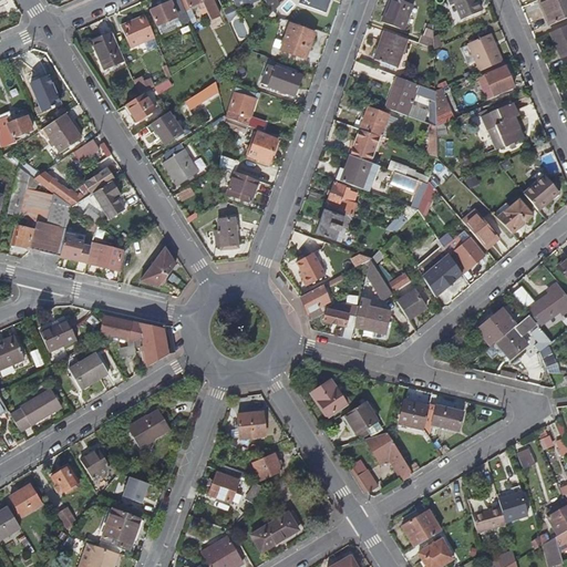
[(182,0),(174,0),(172,1),(178,17),(157,26),(162,35),(183,26),(192,22),(191,20),(182,0)]
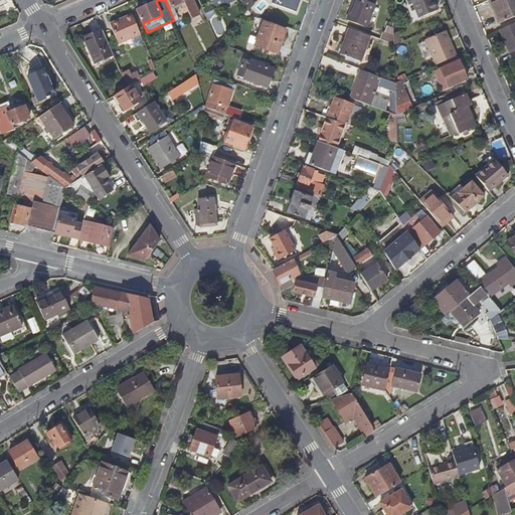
[(193,0),(165,0),(173,18),(174,20),(175,22),(179,20),(174,7),(175,7),(184,3),(186,7),(191,19),(201,15),(193,0)]
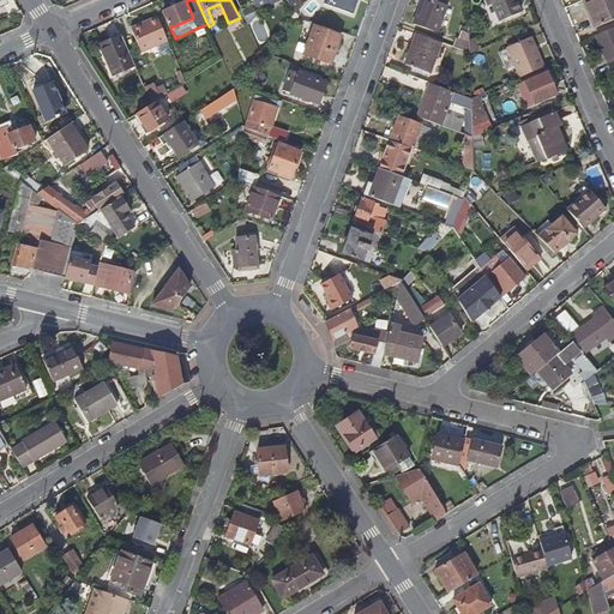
[(305,2),(307,0),(306,0),(294,0),(289,2),(294,14),(305,2)]
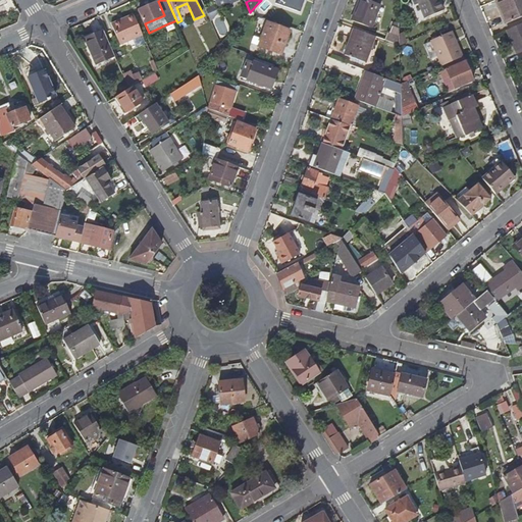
[(380,5),(365,0),(359,0),(353,21),(372,29),(380,5)]
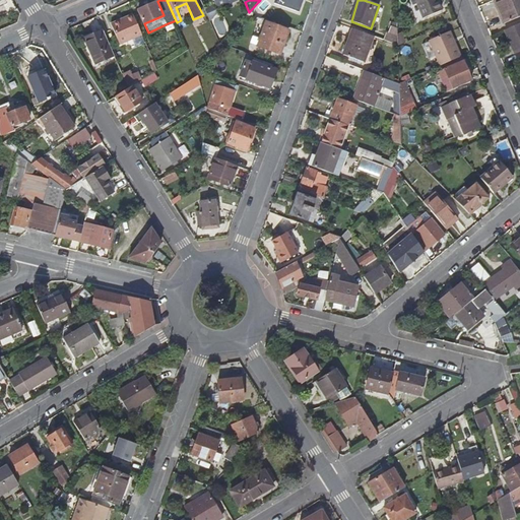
[(443,11),(438,0),(411,0),(413,3),(416,2),(424,19),(443,11)]
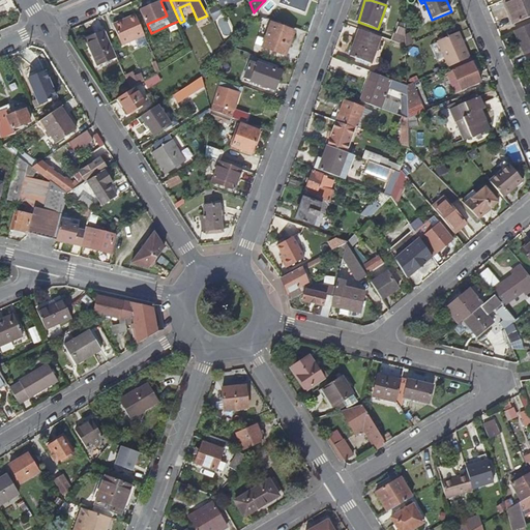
[(529,0),(505,0),(516,24),(529,17),(529,0)]
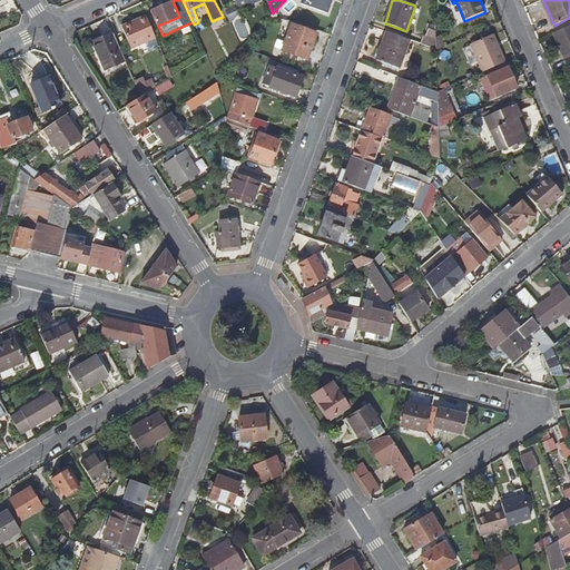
[(179,17),(173,1),(151,10),(158,26),(179,17)]
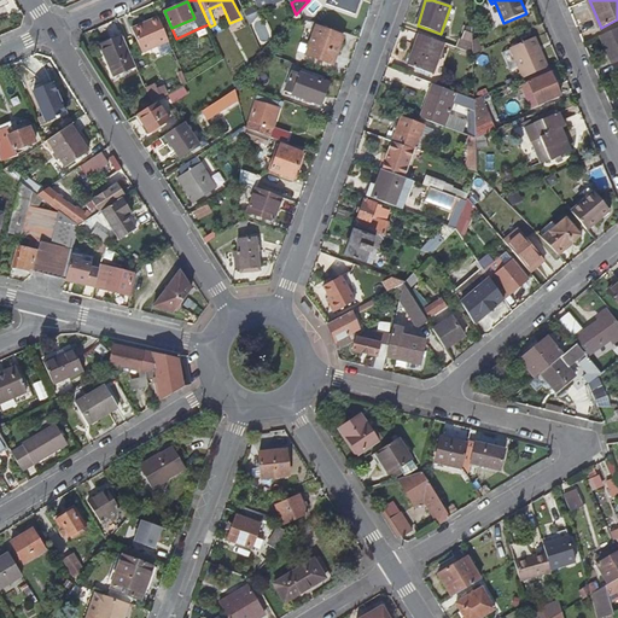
[(254,7),(244,11),(248,21),(258,17),(254,7)]
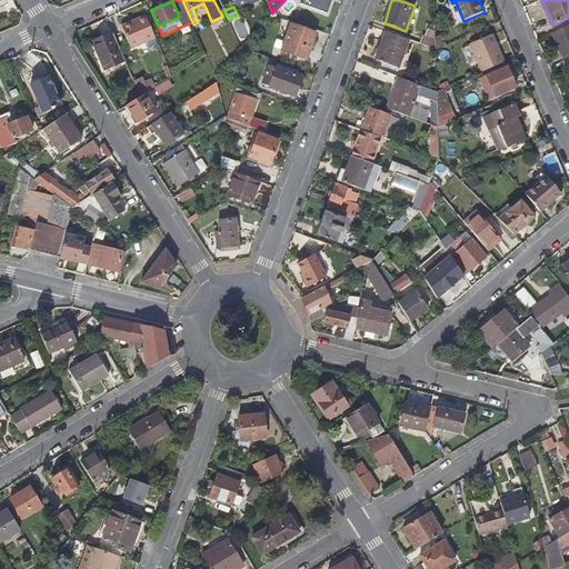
[(156,38),(146,16),(122,27),(132,49),(145,43),(156,38)]
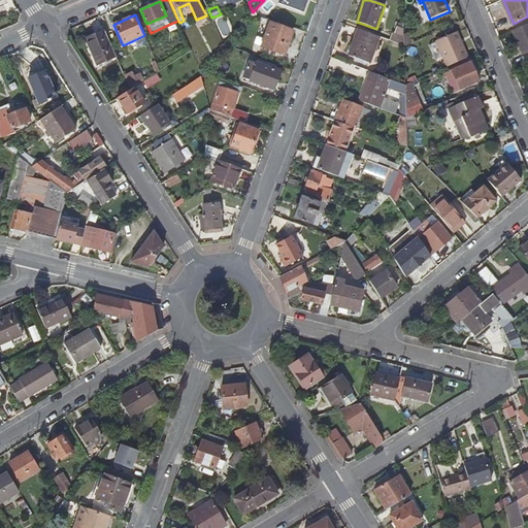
[(294,31),(271,23),(262,47),(285,56),(294,31)]
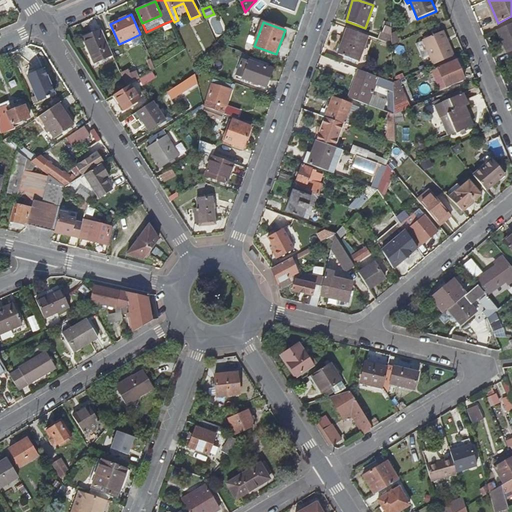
[(511,23),(498,29),(507,52),(511,50),(511,23)]
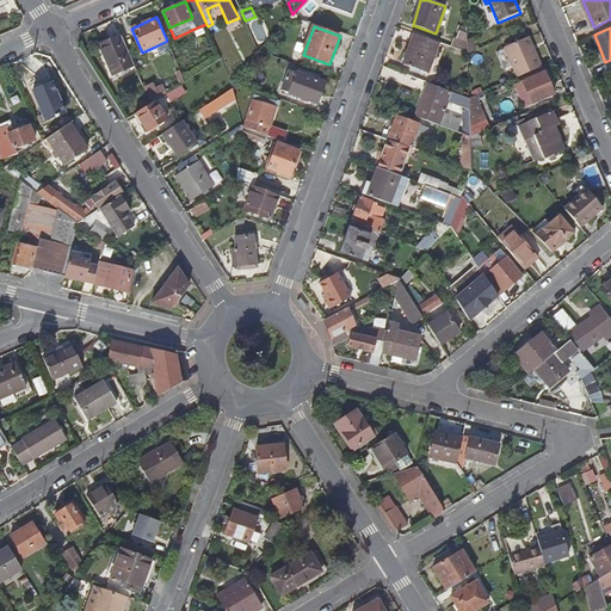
[(468,53),(468,39),(468,36),(468,34),(461,32),(457,39),(455,38),(452,48),(468,53)]
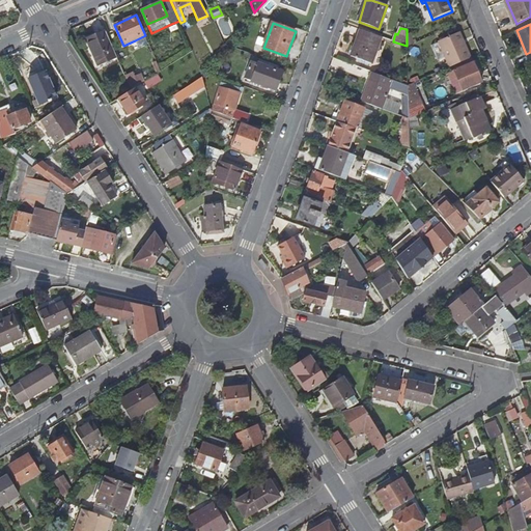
[(382,37),(361,29),(352,55),(372,62),(382,37)]
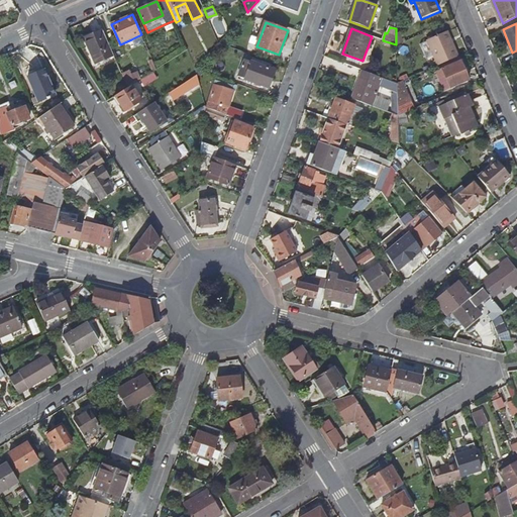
[(114,55),(103,29),(85,37),(96,63),(114,55)]
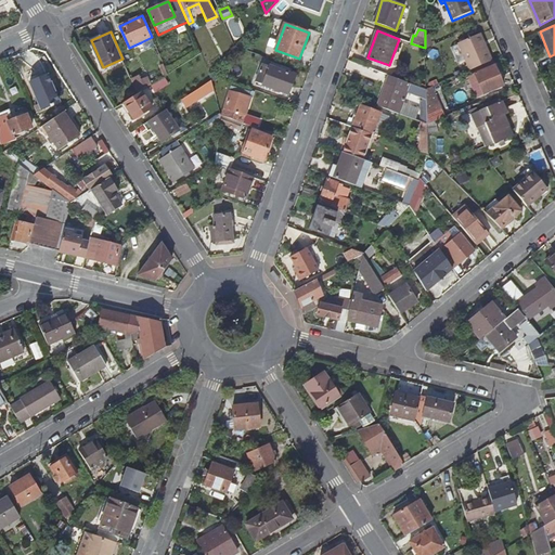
[(470,71),(492,61),(481,34),(457,43),(470,71)]
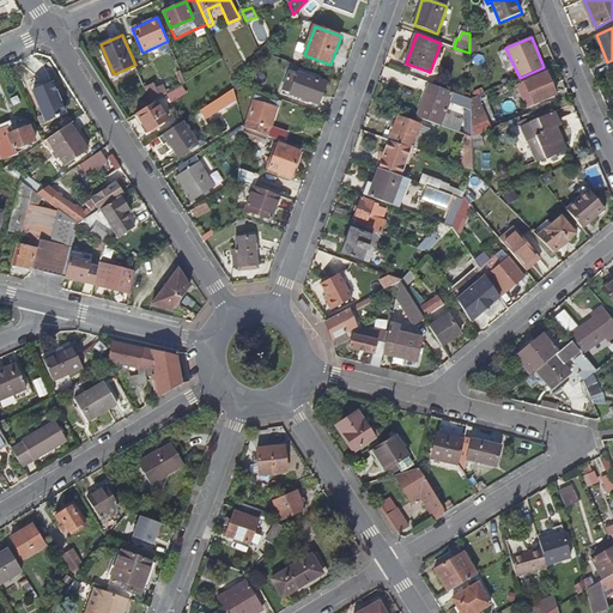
[(173,52),(168,41),(156,47),(161,56),(173,52)]
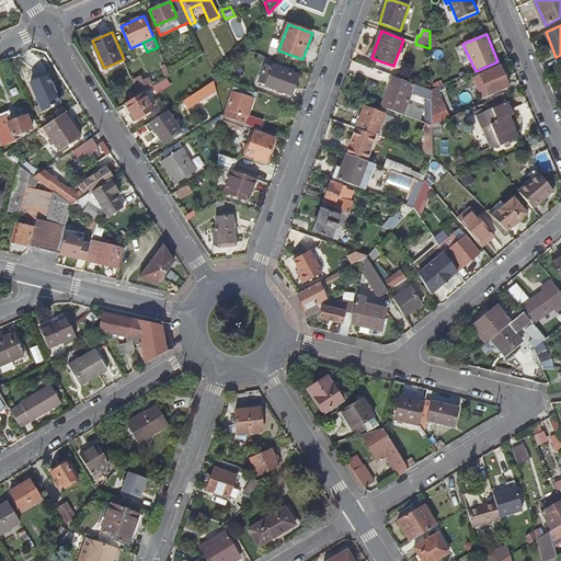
[(298,77),(265,64),(258,82),(292,94),(298,77)]
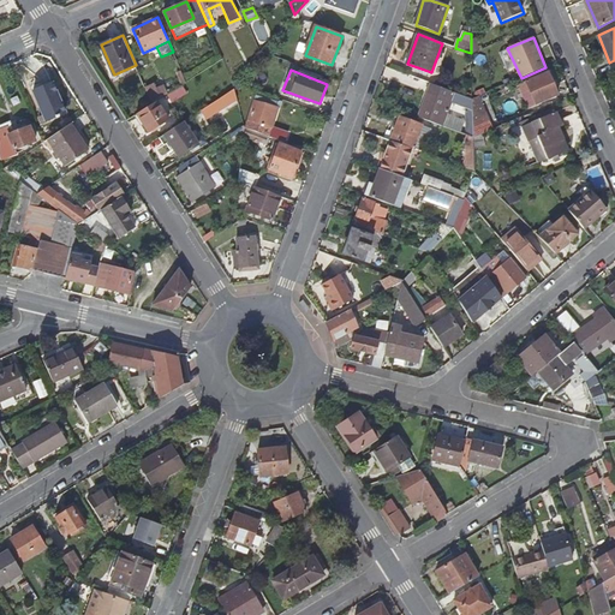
[(559,95),(549,72),(527,82),(537,103),(559,95)]
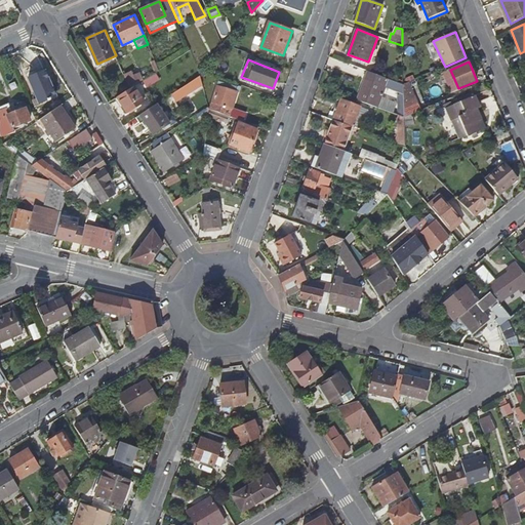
[(204,71),(199,69),(201,78),(203,85),(208,84),(204,71)]
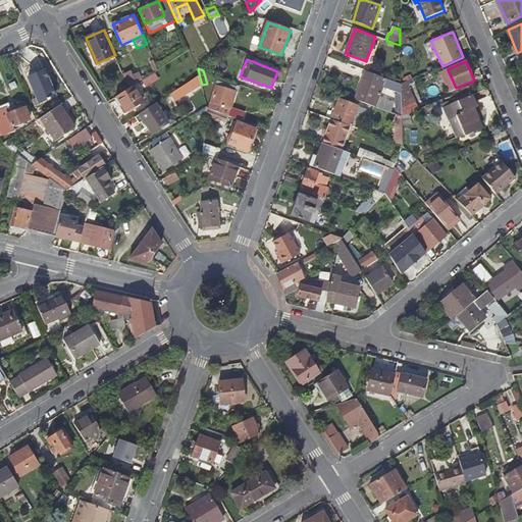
[(55,96),(45,70),(29,77),(37,98),(32,100),(34,104),(39,102),(55,96)]
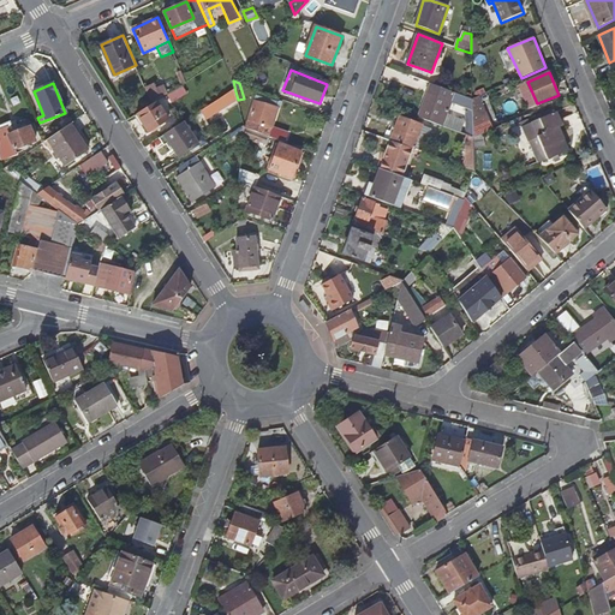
[(155,83),(145,88),(153,102),(167,94),(163,84),(157,88),(155,83)]
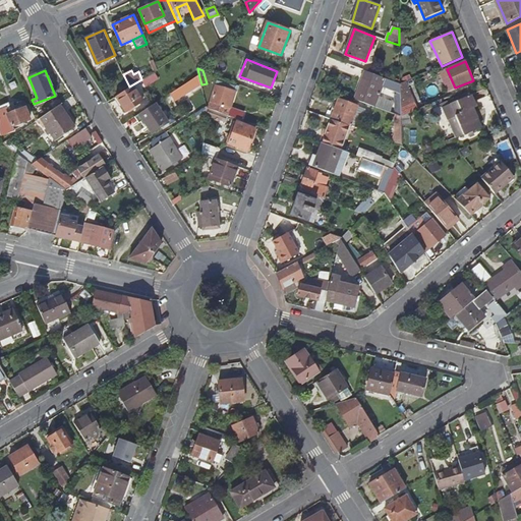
[(154,72),(141,79),(146,87),(159,79),(155,71),(154,72)]
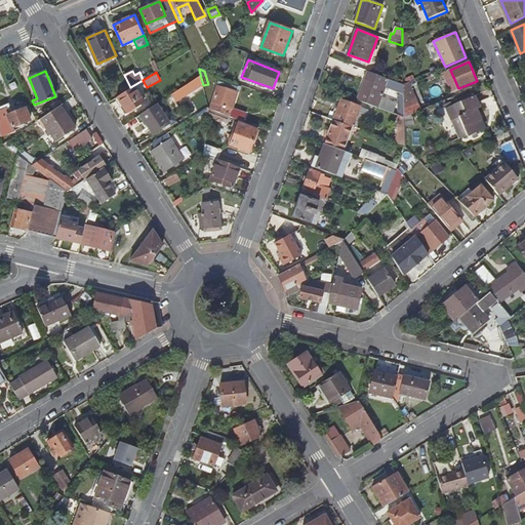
[(369,106),(378,109),(381,97),(385,87),(397,91),(404,93),(403,84),(395,82),(368,73),(358,102),(369,106)]
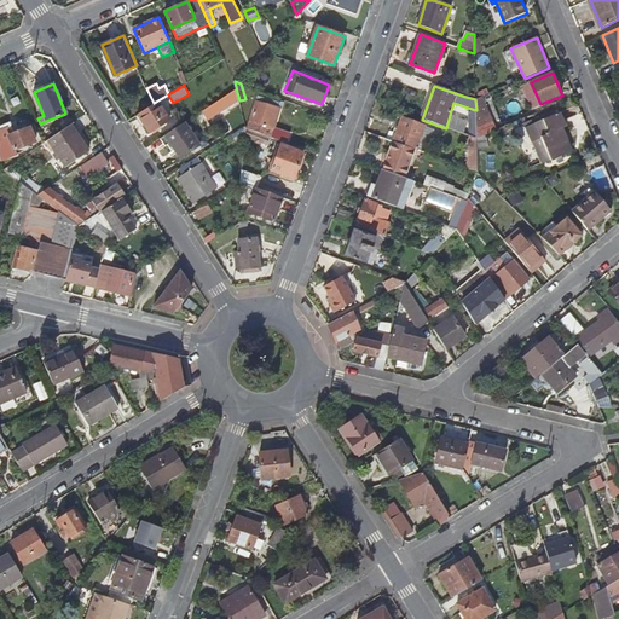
[(239,100),(237,92),(229,97),(233,105),(239,100)]
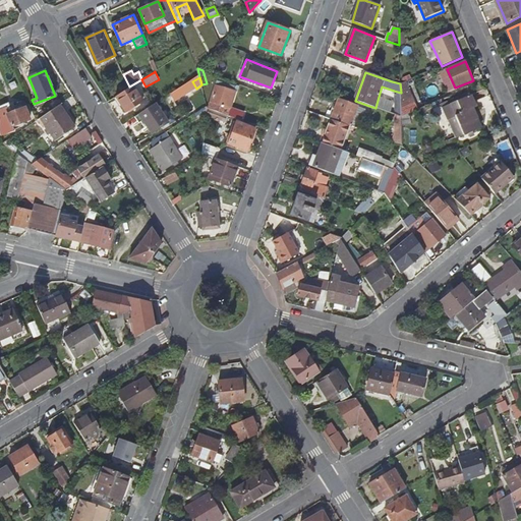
[(192,81),(185,85),(185,87),(170,96),(174,102),(196,89),(192,81)]
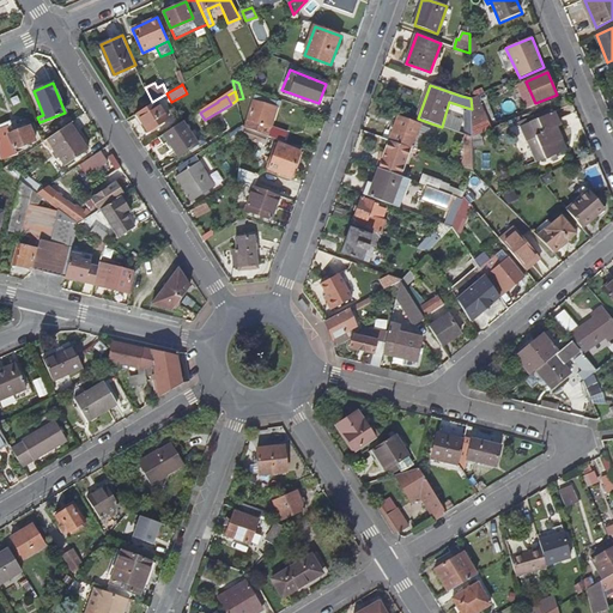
[(256,101),(278,109),(280,103),(258,96),(256,101)]
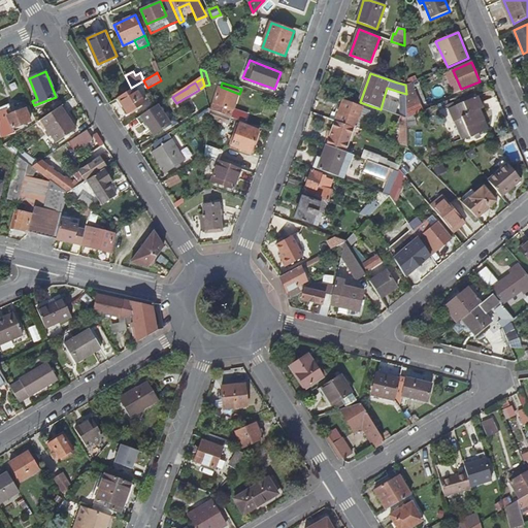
[(415,114),(425,110),(411,83),(409,84),(405,85),(406,94),(406,98),(406,119),(415,114)]
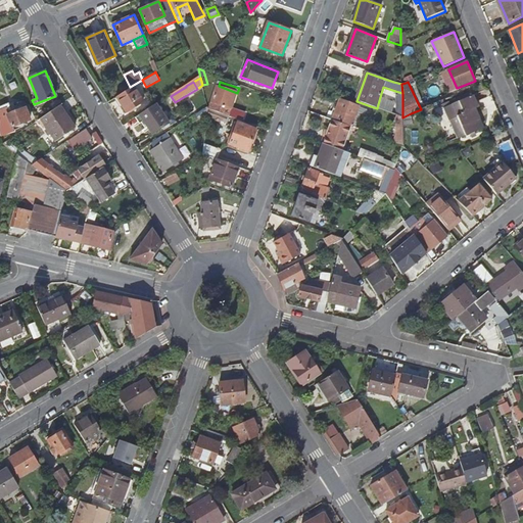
[(130,88),(116,96),(127,113),(144,102),(134,86),(130,88)]
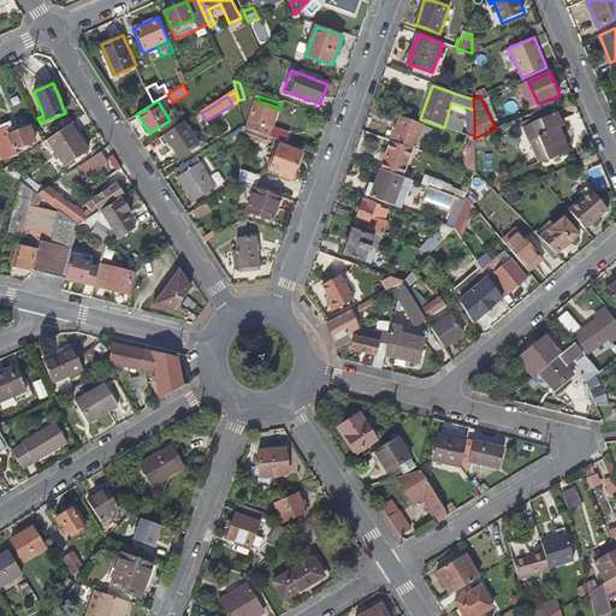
[(268,137),(285,143),(288,136),(272,130),(279,110),(258,101),(247,129),(268,137)]
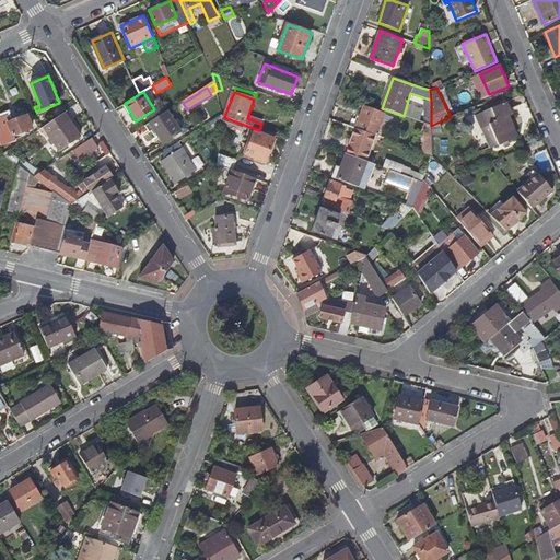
[(479,115),(491,143),(494,142),(496,146),(501,143),(501,146),(506,143),(509,147),(512,144),(511,141),(520,137),(509,112),(510,111),(506,103),(479,115)]
